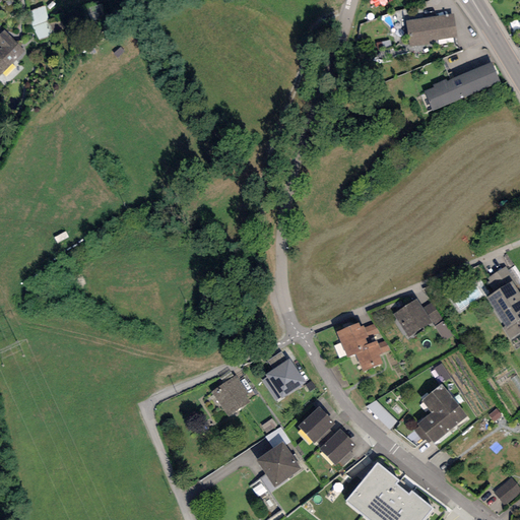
[(454,14),(406,20),(409,48),(432,45),(431,41),(457,38),(454,14)]
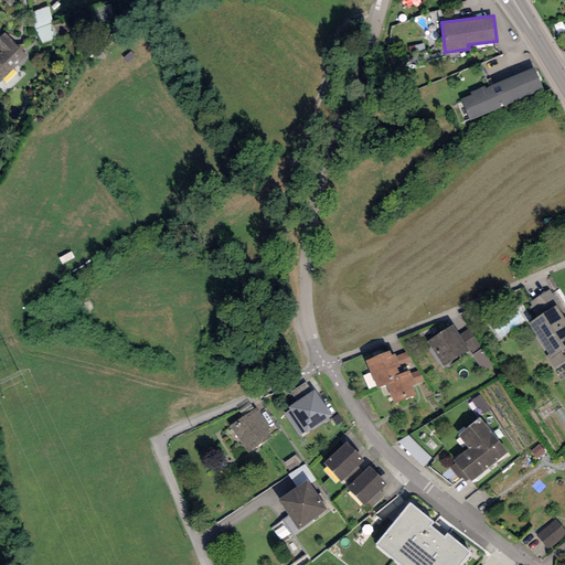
[(0,81),(27,56),(4,33),(0,36),(0,50),(1,51),(0,51),(0,81)]
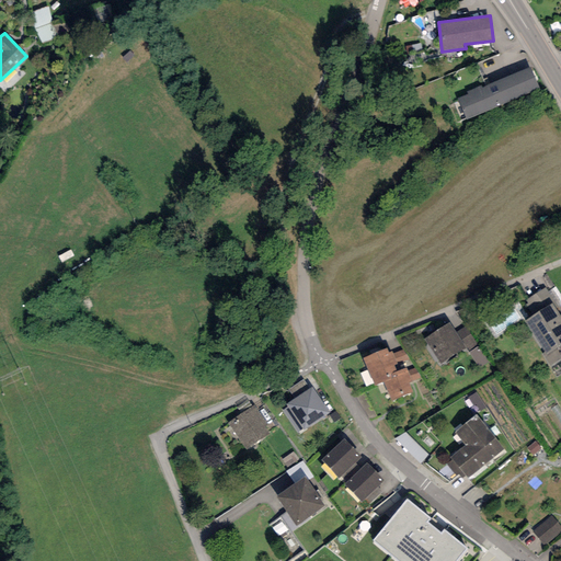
[(468,94),(458,99),(467,121),(539,90),(530,68),(482,88),(481,86),(467,91),(468,94)]
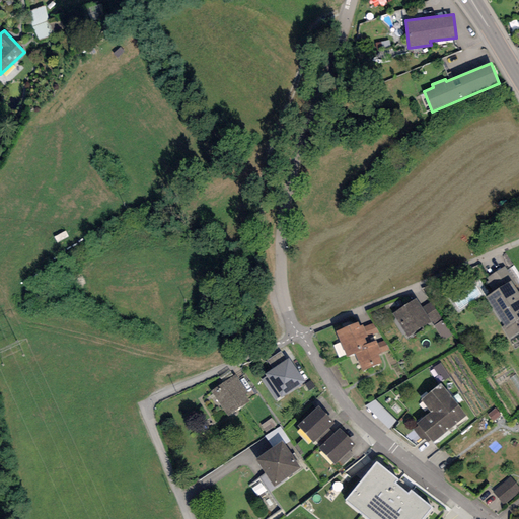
[(511,280),(514,285),(516,284),(504,266),(485,280),(493,292),(511,280)]
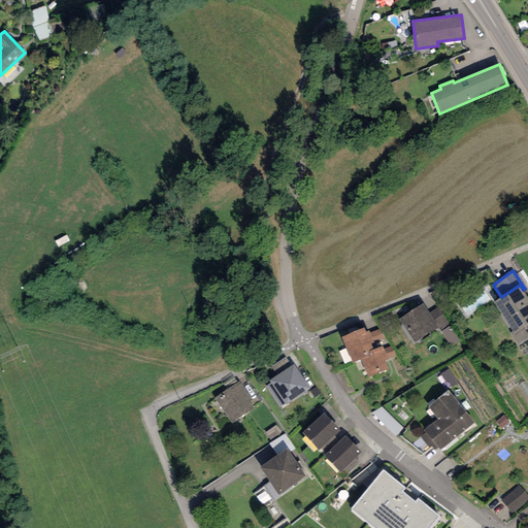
[(527,325),(527,324),(527,297),(523,290),(520,285),(501,297),(493,302),(513,331),(509,333),(518,345),(527,337),(527,325)]
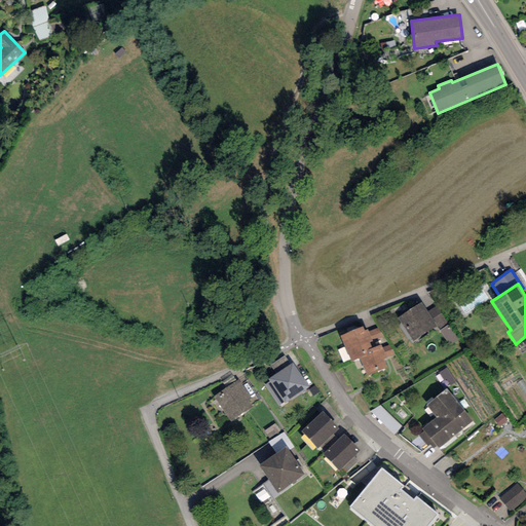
[(421,302),(398,317),(413,341),(437,326),(427,311),(421,302)]
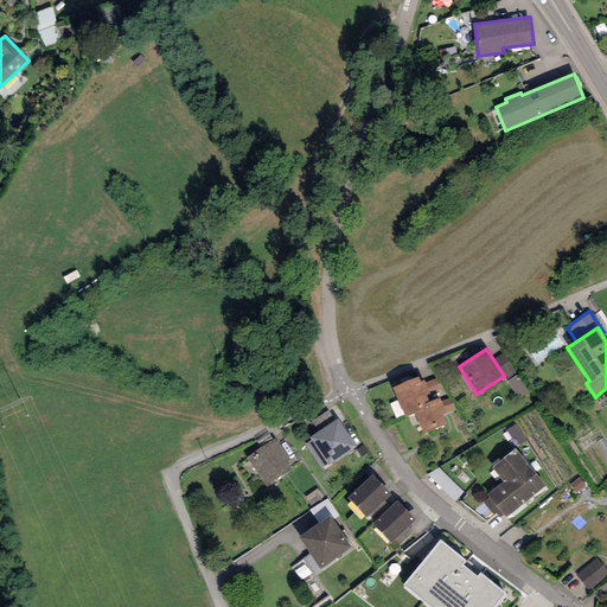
[(504,352),(493,359),(504,376),(508,381),(518,374),(504,352)]
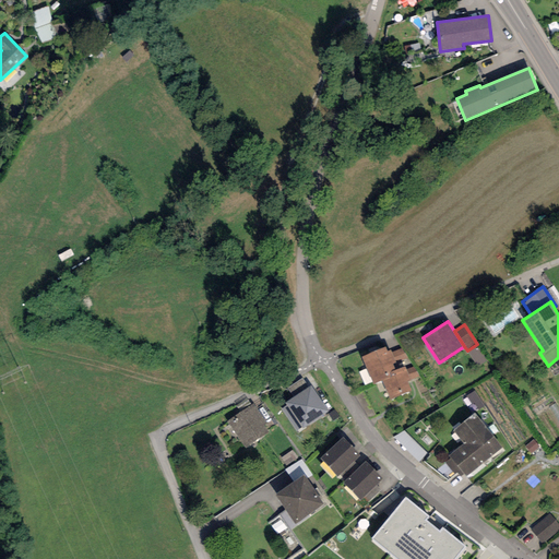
[(477,344),(467,351),(477,367),(488,361),(477,344)]
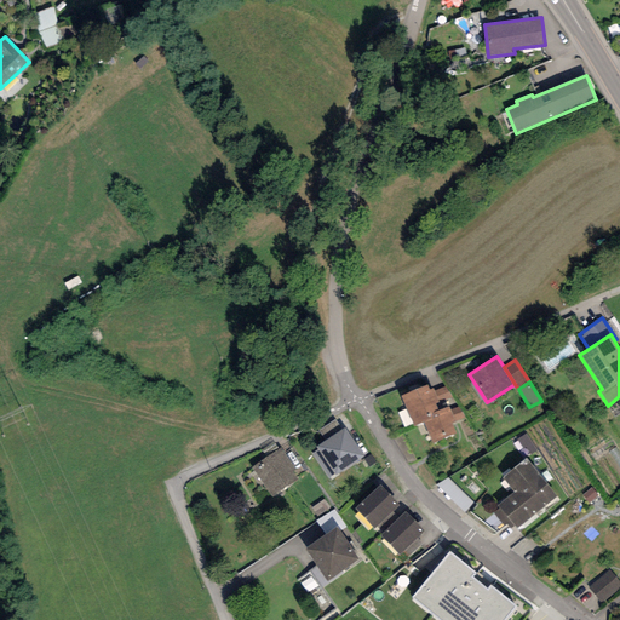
[(435,391),(434,389),(430,390),(428,385),(401,396),(414,426),(424,423),(434,418),(432,413),(438,411),(436,403),(440,402),(438,401),(435,391)]
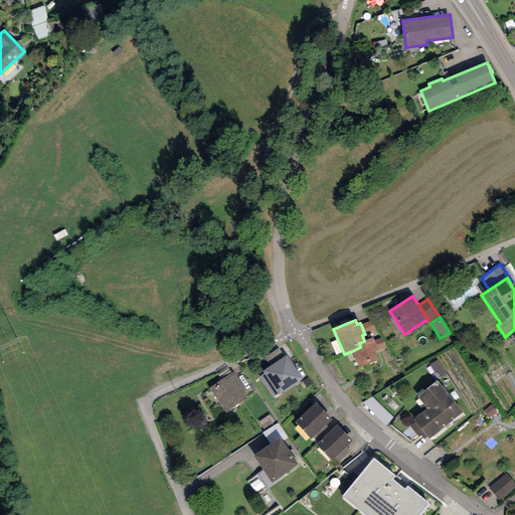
[(371,321),(361,325),(364,333),(376,330),(371,321)]
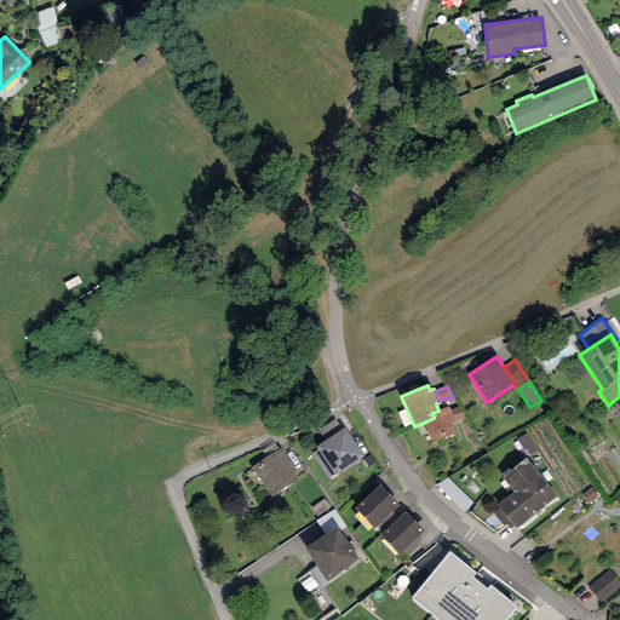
[(451,409),(449,407),(438,411),(432,413),(434,418),(424,423),(432,443),(457,434),(452,423),(455,422),(451,409)]
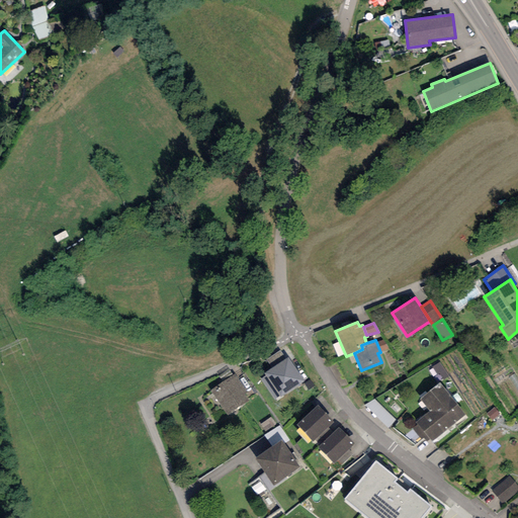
[(384,340),(376,342),(380,352),(390,349),(384,340)]
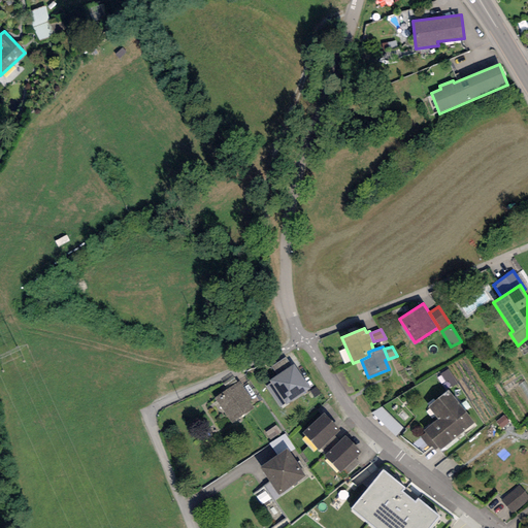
[(277,375),(292,366),(286,357),(271,367),(277,375)]
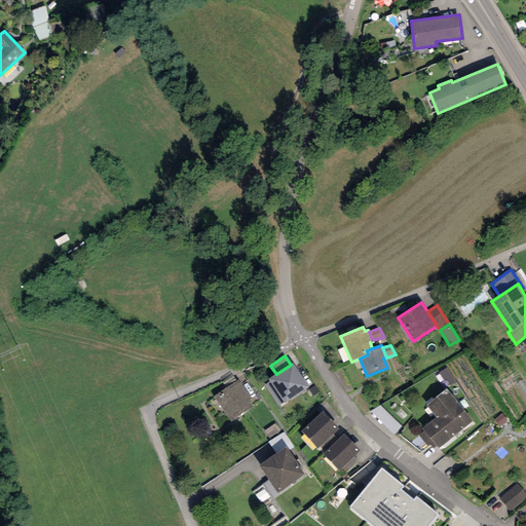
[(309,387),(293,363),(291,365),(276,374),(268,379),(270,381),(265,385),(278,406),(284,403),(285,404),(309,387)]
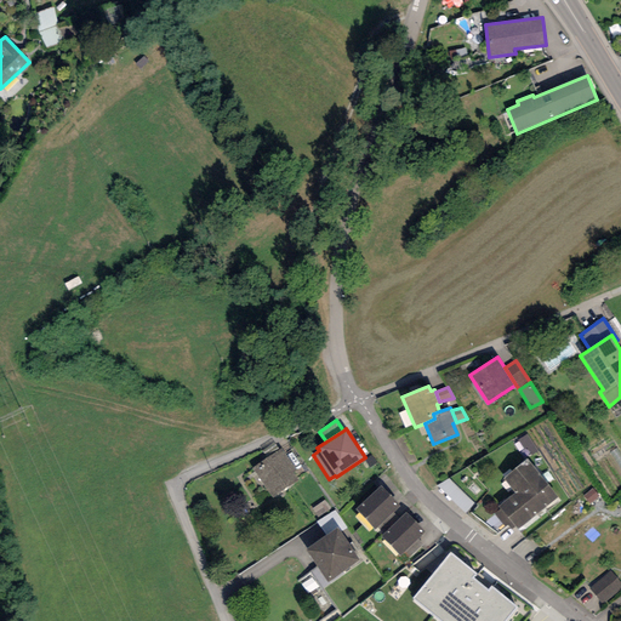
[(283,449),(252,468),(273,500),(300,482),(294,472),(297,471),(283,449)]
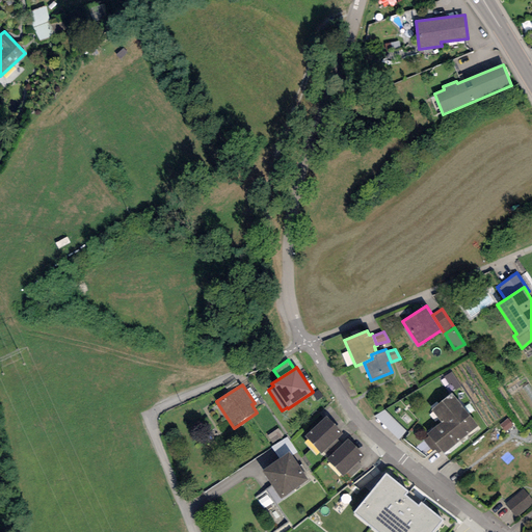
[(478,425),(451,393),(431,409),(442,422),(428,434),(429,435),(423,441),(436,455),(442,451),(444,454),(478,425)]
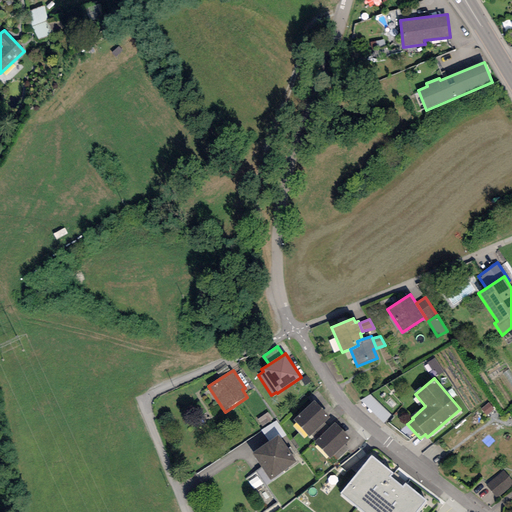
[(330,418),(314,401),(293,419),(309,437),(330,418)]
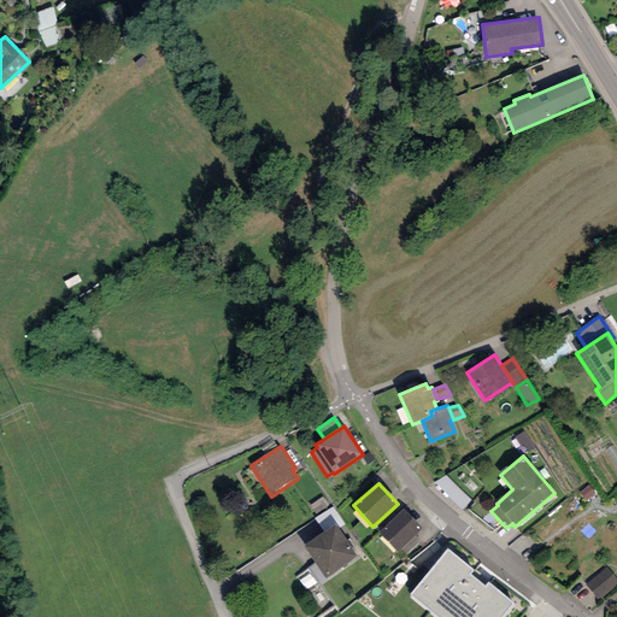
[(422,528),(403,510),(380,533),(398,552),(422,528)]
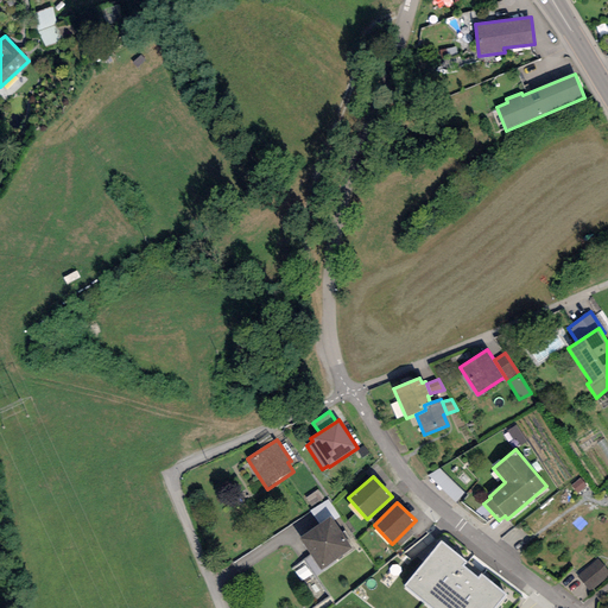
[(352,549),(330,517),(299,538),(321,570),(352,549)]
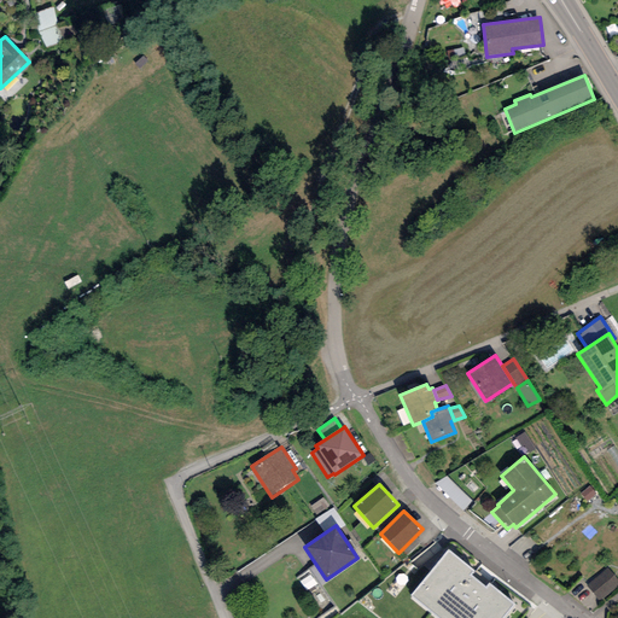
[(476,571),(448,549),(410,595),(438,617),(503,617),(516,605),(489,583),(487,587),(472,576),(476,571)]
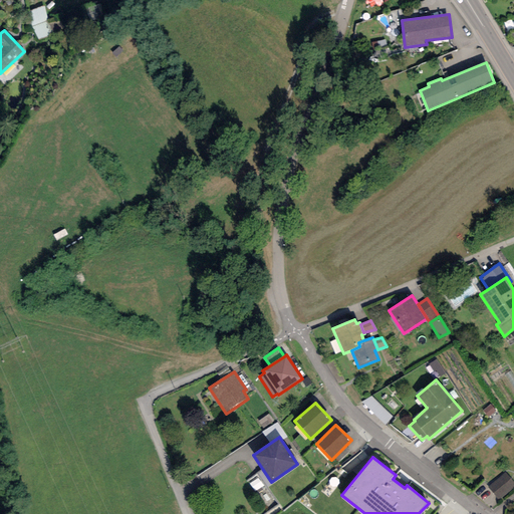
[(513,482),(505,472),(488,487),(499,501),(513,488),(513,482)]
